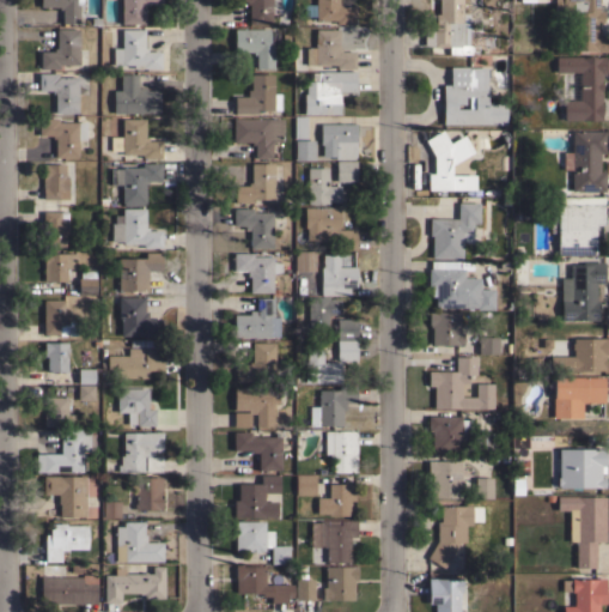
[(85,0),(85,6),(83,6),(81,24),(65,24),(65,10),(62,10),(62,7),(43,7),(43,0),(85,0)]
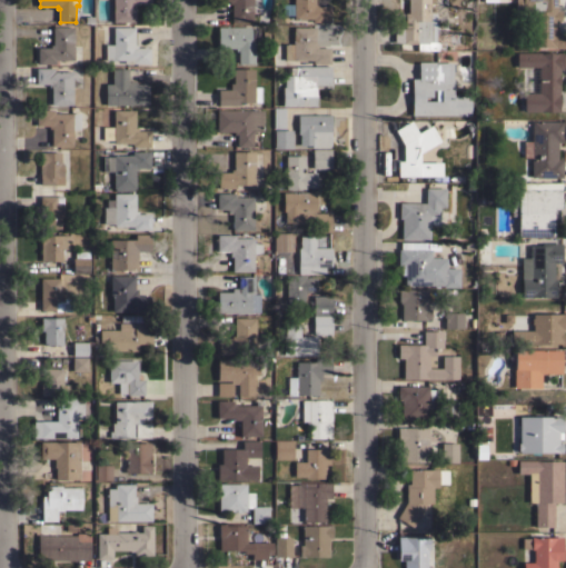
[(116,0),(151,0),(151,2),(140,2),(140,5),(137,5),(137,22),(116,22),(116,0)]
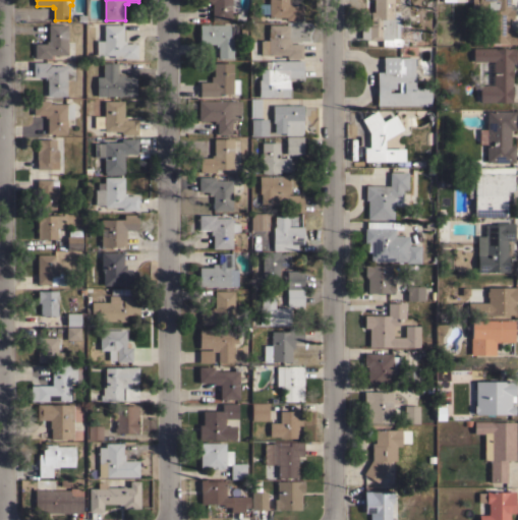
[(233,0),(233,20),(214,20),(214,4),(212,4),(212,2),(202,2),(202,0),(233,0)]
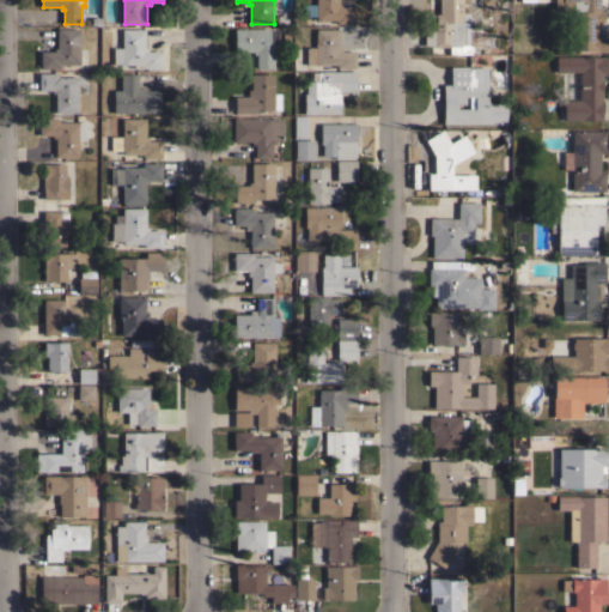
[(311,17),(311,6),(318,6),(318,0),(341,0),(341,5),(345,5),(345,7),(358,7),(358,24),(339,24),(339,20),(318,20),(318,17),(311,17)]
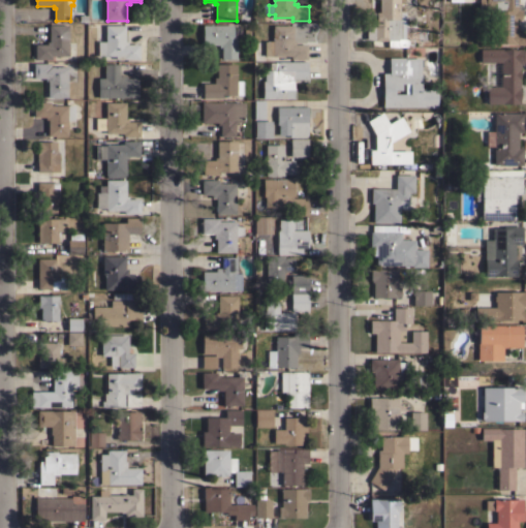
[(401,0),(401,20),(402,20),(402,40),(409,39),(409,48),(390,48),(390,41),(376,41),(376,27),(378,27),(378,12),(381,12),(381,0),(401,0)]
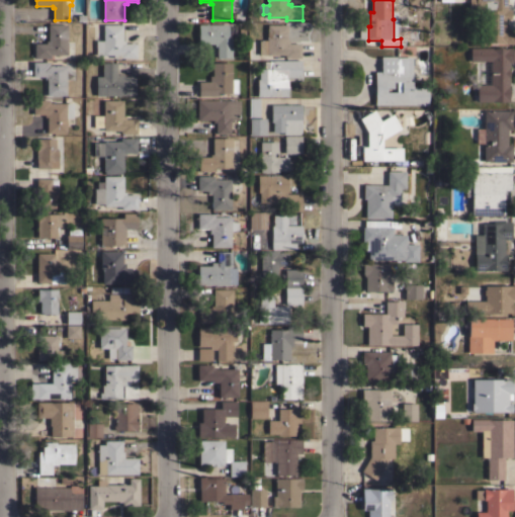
[(478,0),(509,0),(509,3),(508,3),(508,9),(512,9),(512,19),(508,19),(508,30),(514,30),(514,45),(505,45),(505,44),(486,44),(486,34),(486,32),(485,32),(485,26),(486,27),(486,24),(486,11),(487,11),(487,4),(478,4),(478,0)]
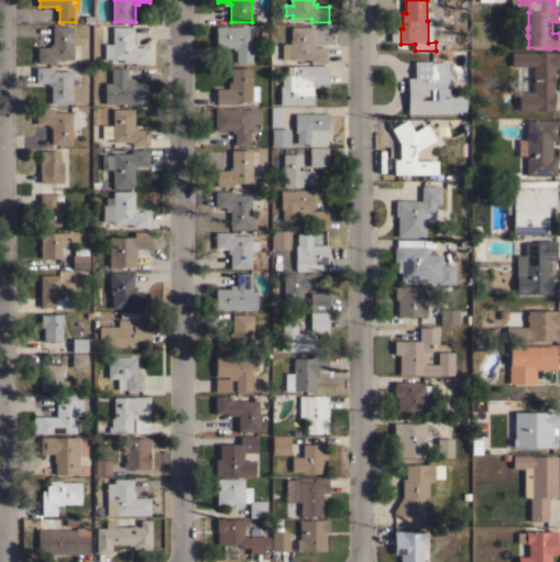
[(124,64),(124,63),(109,63),(109,61),(107,61),(106,29),(95,29),(95,25),(97,25),(97,24),(108,24),(108,28),(135,28),(135,45),(138,45),(138,47),(151,47),(151,64),(124,64)]
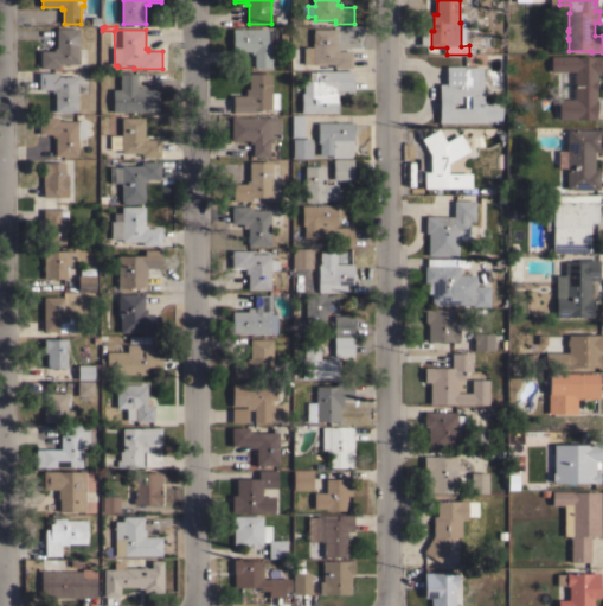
[(269,29),(269,31),(278,31),(278,45),(274,45),(274,68),(256,69),(256,55),(254,55),(254,52),(235,52),(235,30),(269,29)]
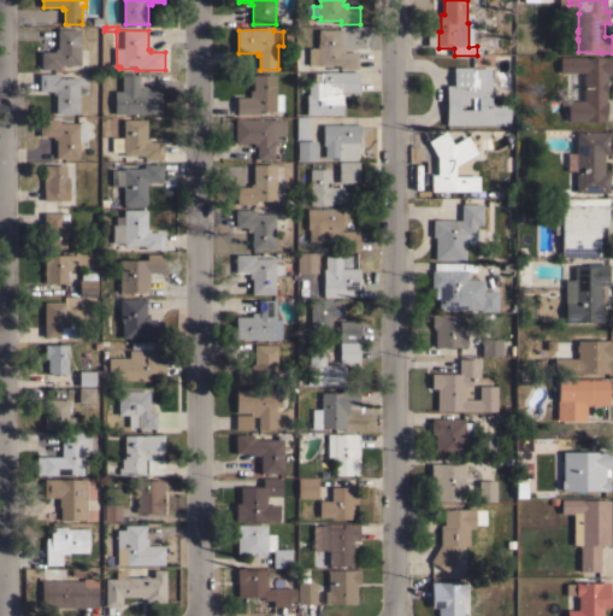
[(82,30),(82,50),(92,50),(92,65),(83,65),(63,65),(63,70),(43,70),(43,52),(57,52),(57,50),(59,50),(59,30),(82,30)]
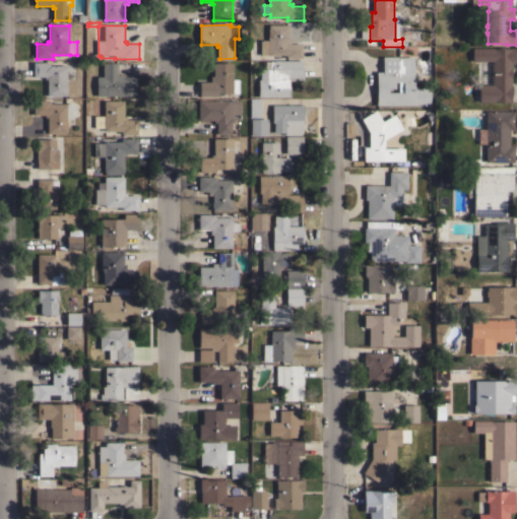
[(289,42),(293,42),(293,44),(304,44),(304,59),(287,59),(287,56),(262,56),(262,41),(270,41),(270,28),(270,25),(289,25),(289,42)]
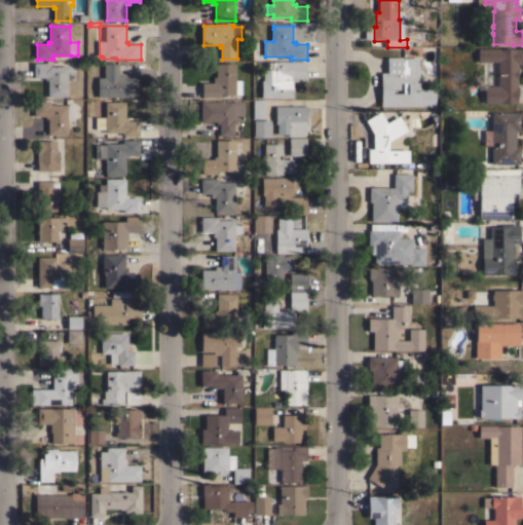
[(486,104),(486,86),(500,86),(499,63),(479,63),(479,49),(501,49),(516,49),(522,49),(522,50),(522,63),(522,65),(519,65),(519,69),(518,69),(518,80),(519,80),(519,87),(519,104),(486,104)]
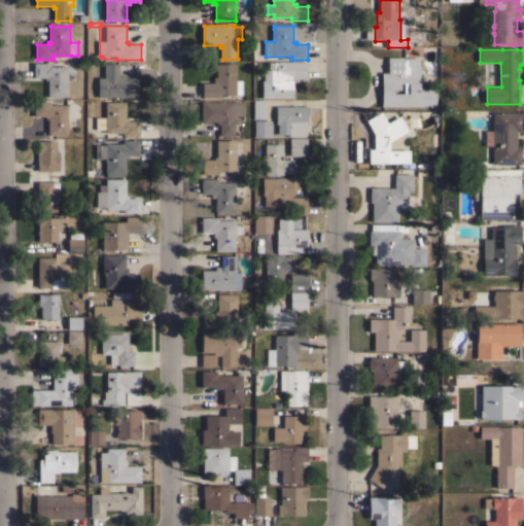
[(383,73),(389,73),(389,58),(406,58),(406,59),(421,59),(423,59),(423,67),(421,67),(421,89),(438,89),(438,91),(440,91),(440,95),(438,95),(438,107),(441,107),(441,111),(435,111),(435,107),(383,107),(383,73)]
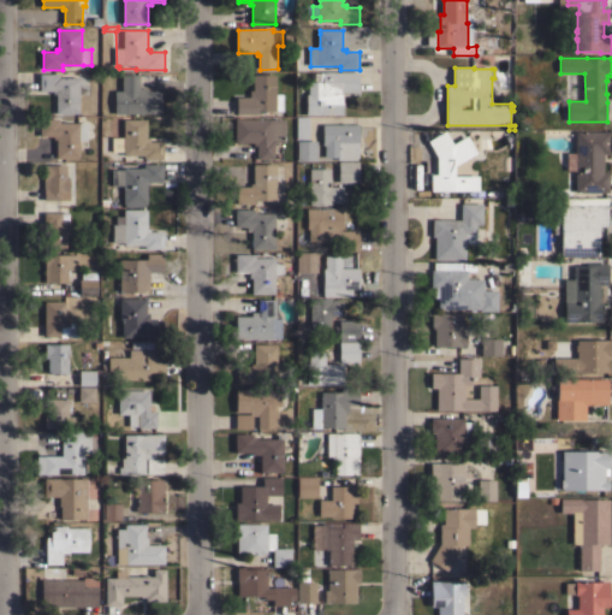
[(360,72),(360,93),(343,93),(343,95),(344,95),(344,116),(308,116),(308,95),(310,95),(310,83),(322,83),(322,72),(360,72)]
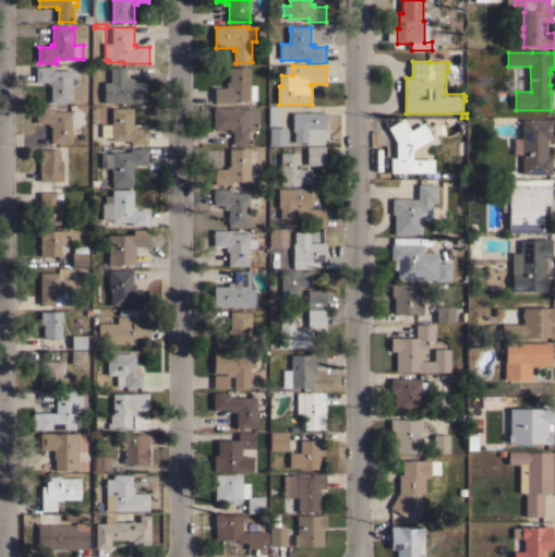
[(52,104),(52,85),(50,86),(50,83),(37,83),(37,68),(55,68),(55,71),(73,71),(73,72),(77,72),(77,76),(73,77),(73,104),(52,104)]
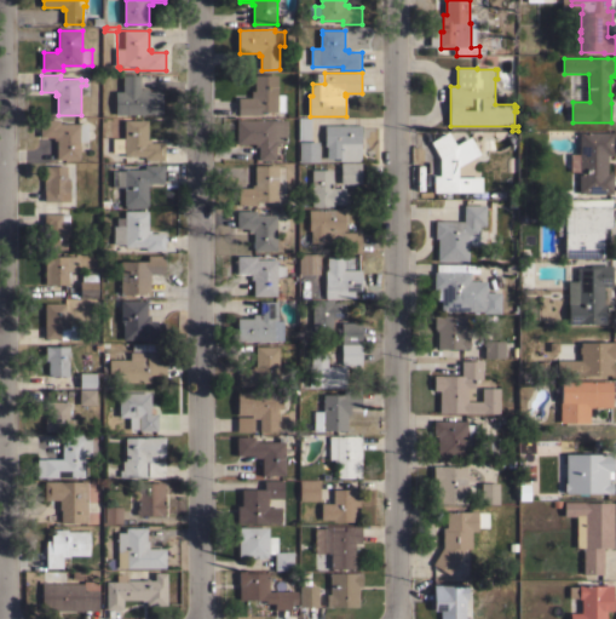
[(142,75),(142,91),(150,90),(150,92),(163,92),(163,115),(117,115),(117,92),(125,92),(125,75),(142,75)]
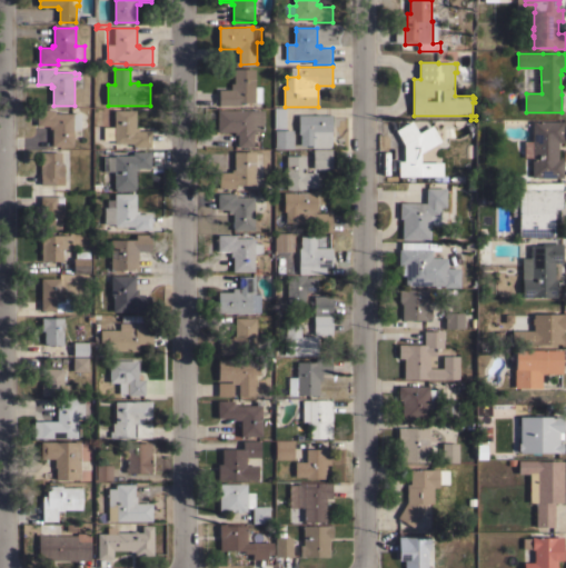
[(257,69),(257,87),(264,87),(264,102),(241,102),(241,107),(235,107),(235,106),(220,106),(220,90),(232,90),(232,83),(236,83),(236,69),(257,69)]
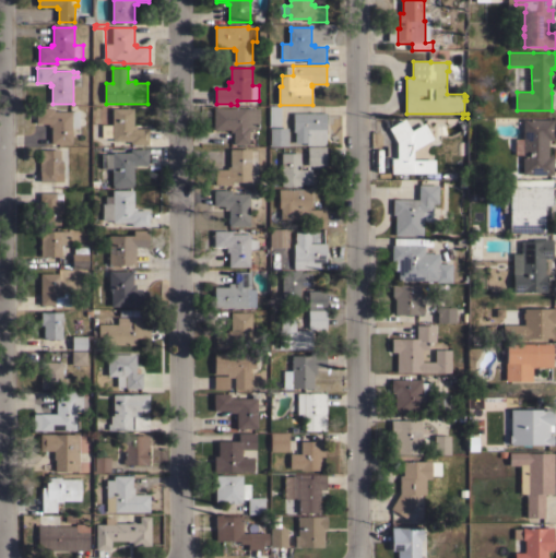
[(283,126),(271,126),(271,107),(283,107),(283,126)]
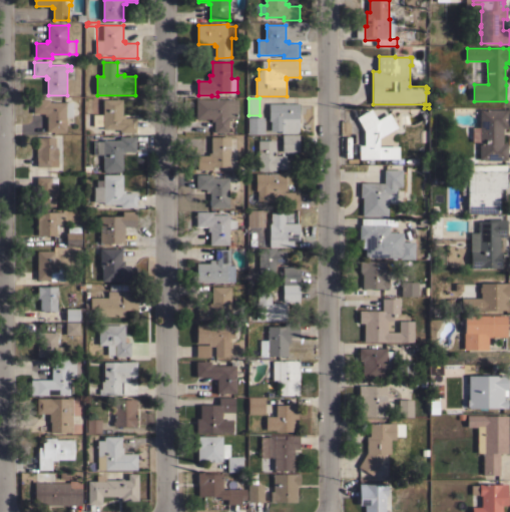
[(48,132),(48,116),(46,116),(46,114),(34,114),(34,99),(50,99),(50,102),(74,102),(74,117),(67,117),(67,132),(48,132)]
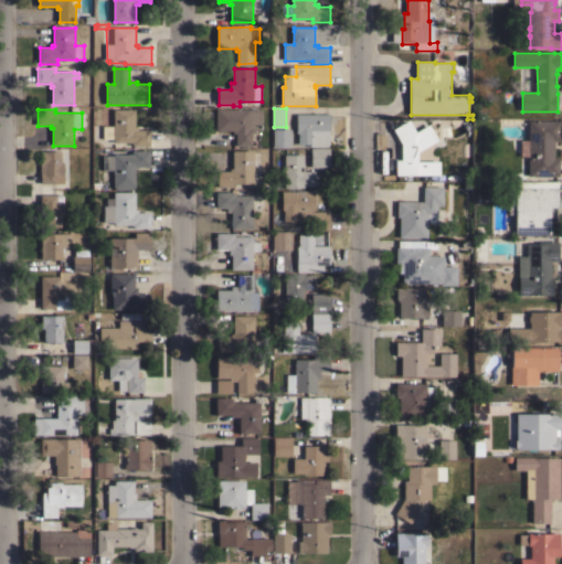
[(136,109),(136,127),(139,127),(139,130),(151,130),(151,146),(134,146),(134,142),(115,142),(115,139),(105,139),(105,126),(115,126),(115,109),(136,109)]
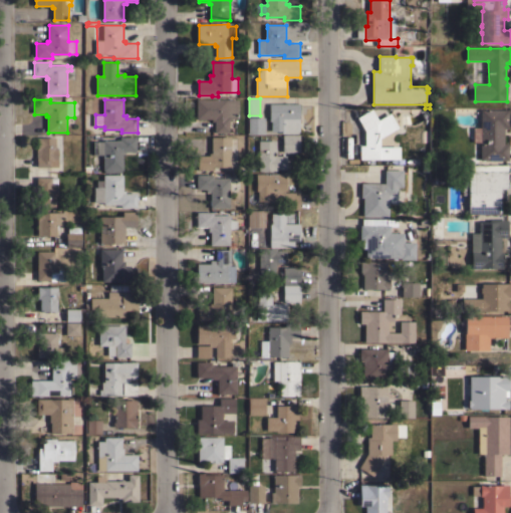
[(240,100),(240,119),(231,119),(230,134),(216,134),(216,121),(214,121),(214,119),(198,119),(198,100),(240,100)]
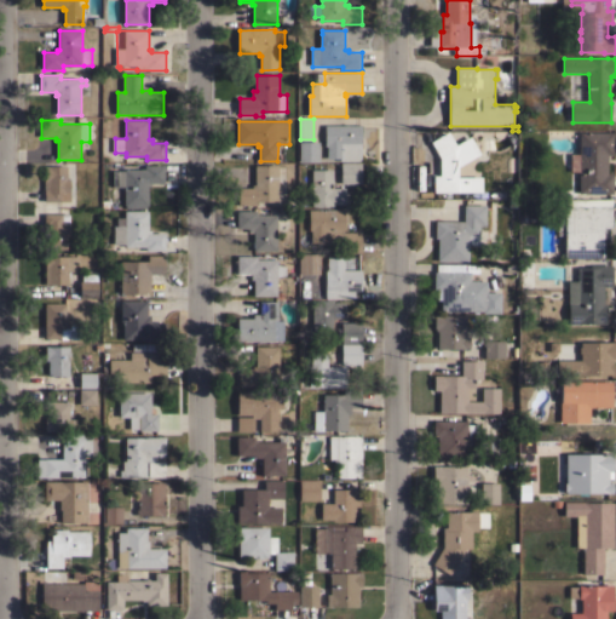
[(363,126),(363,162),(341,162),(341,159),(328,159),(328,147),(327,147),(327,126),(363,126)]
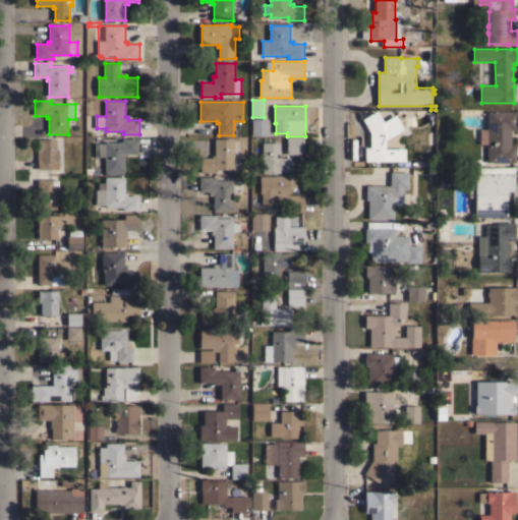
[(392,150),(406,150),(406,164),(383,164),(383,163),(365,163),(365,147),(369,147),(369,132),(361,120),(378,111),(384,122),(396,115),(404,129),(392,136),(392,150)]
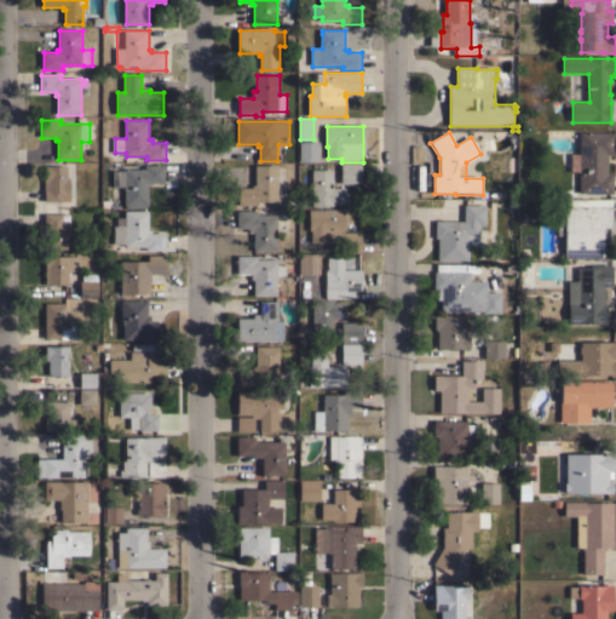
[(615,133),(615,156),(609,156),(609,175),(615,175),(615,194),(581,194),(581,172),(573,172),(573,155),(581,155),(581,132),(615,133)]
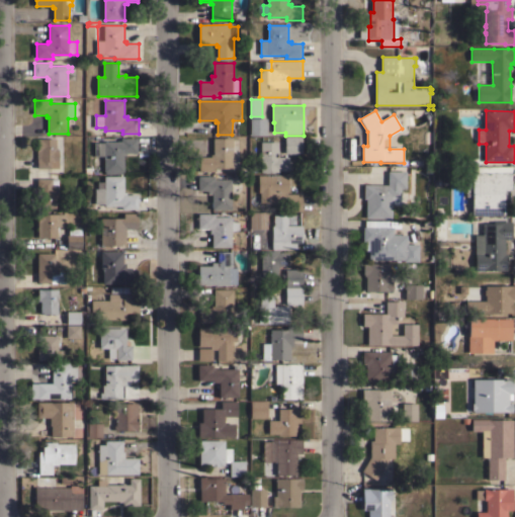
[(268,136),(251,136),(251,118),(268,118),(268,136)]
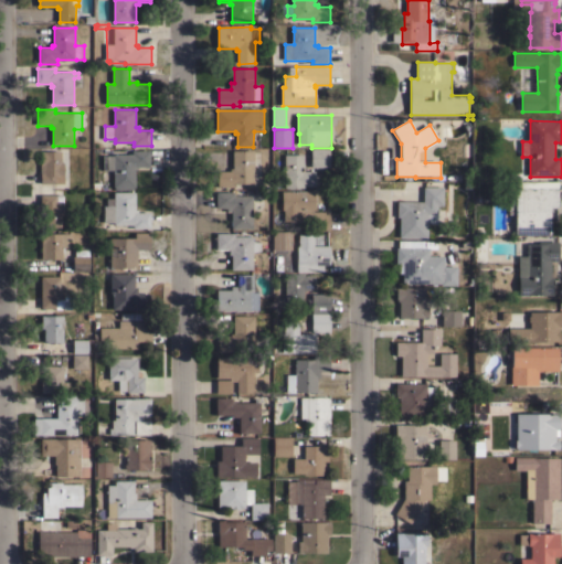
[(331,149),(331,168),(313,168),(313,149),(331,149)]
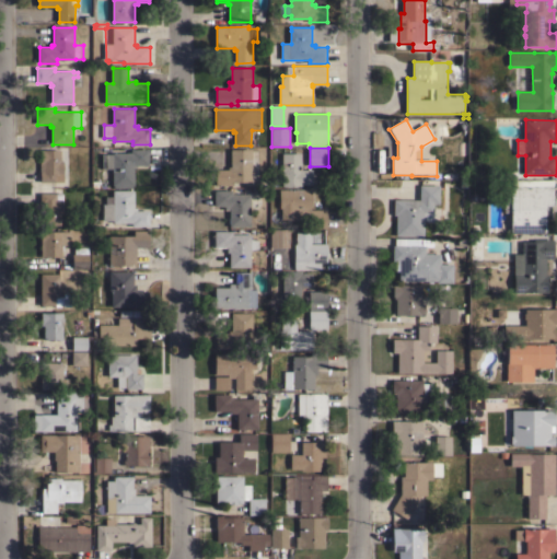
[(42,151),(62,150),(62,161),(65,161),(65,175),(65,182),(42,183),(42,151)]
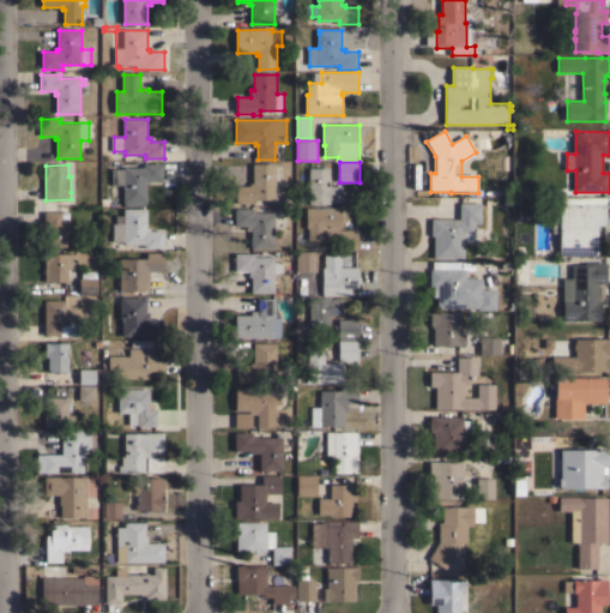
[(164,181),(151,181),(151,185),(149,185),(149,204),(146,204),(146,206),(126,206),(126,204),(125,204),(125,185),(114,185),(113,169),(125,169),(125,168),(145,168),(145,164),(164,164),(164,181)]
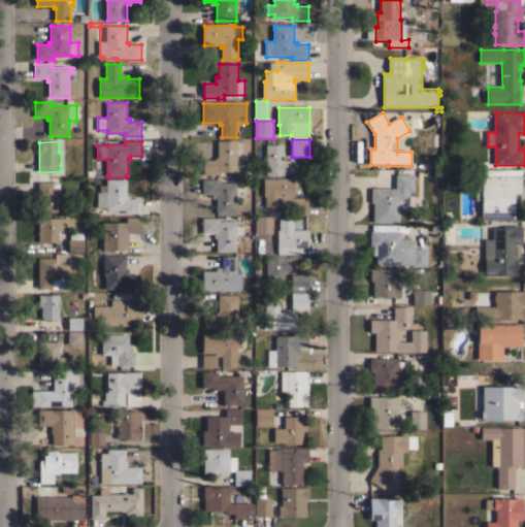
[(238,141),(238,152),(247,152),(247,170),(238,170),(238,172),(227,172),(227,176),(221,176),(221,175),(204,175),(204,161),(217,160),(217,158),(219,158),(219,141),(238,141)]
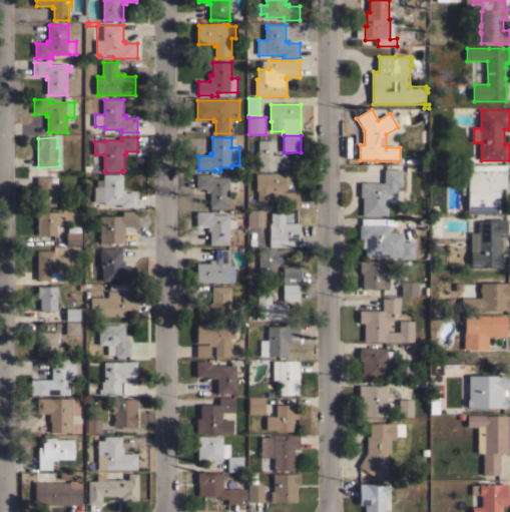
[(260,141),(277,141),(277,156),(287,155),(287,169),(277,169),(277,170),(260,170),(260,141)]
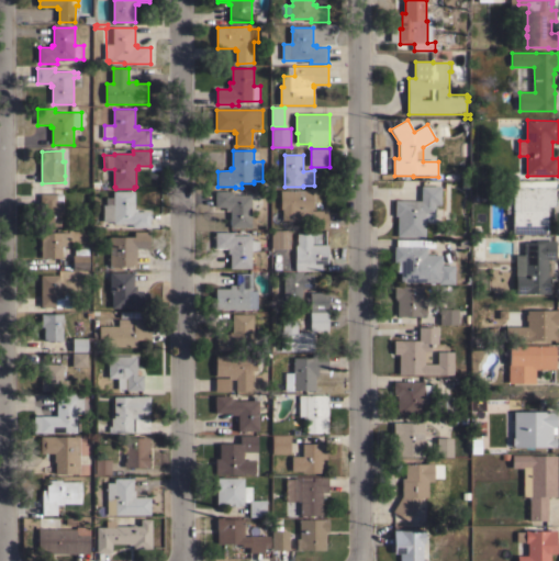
[(422,201),(422,187),(443,187),(442,205),(436,205),(436,222),(426,222),(426,237),(399,237),(399,216),(395,216),(397,201),(422,201)]
